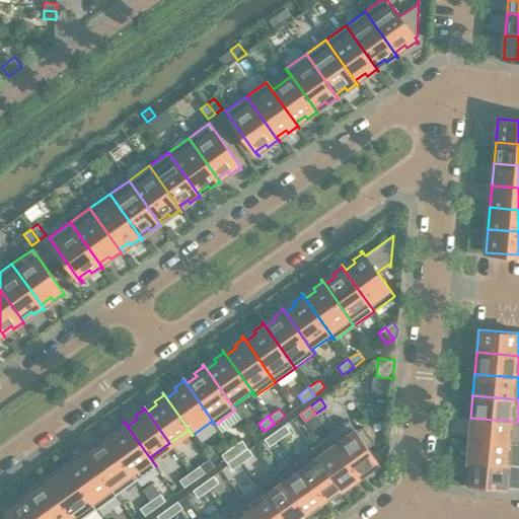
[(518,422),(470,418),(468,439),(518,443),(518,422)]
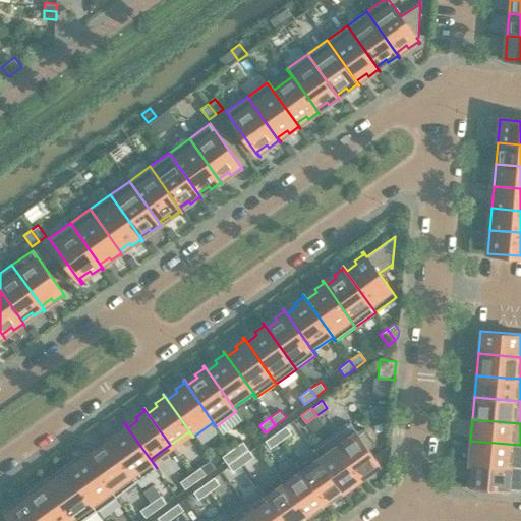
[(157,468),(123,422),(123,423),(124,425),(115,431),(117,435),(108,442),(104,437),(136,482),(157,468)]
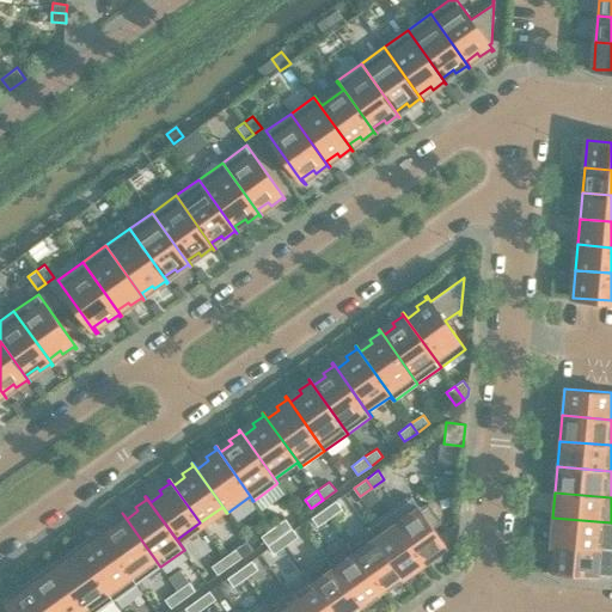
[(439,534),(433,527),(441,521),(429,503),(421,509),(411,496),(390,512),(426,563),(448,548),(447,545),(439,534)]
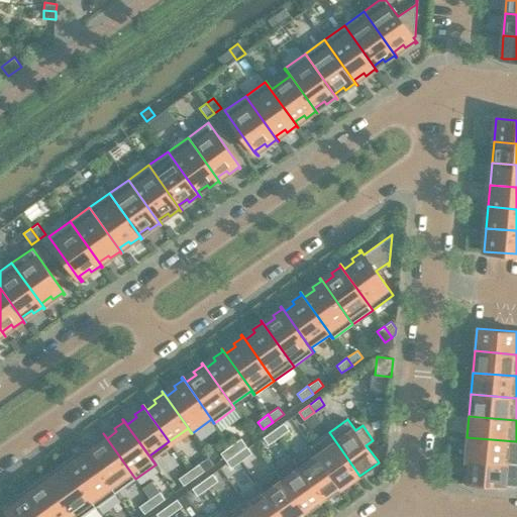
[(279,437),(289,430),(284,423),(274,430),(279,437)]
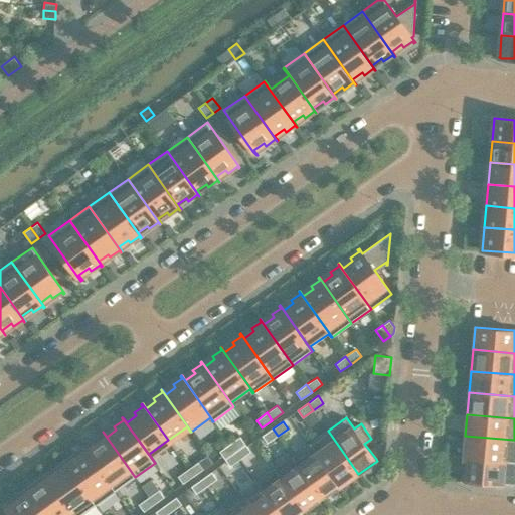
[(268,443),(278,436),(273,428),(262,436),(268,443)]
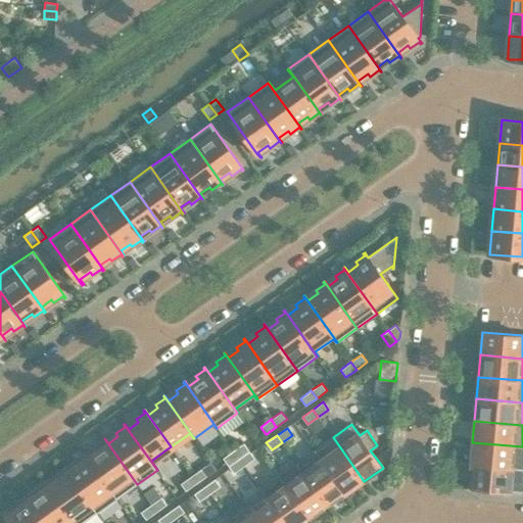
[(364,481),(333,437),(315,450),(346,494),(364,481)]
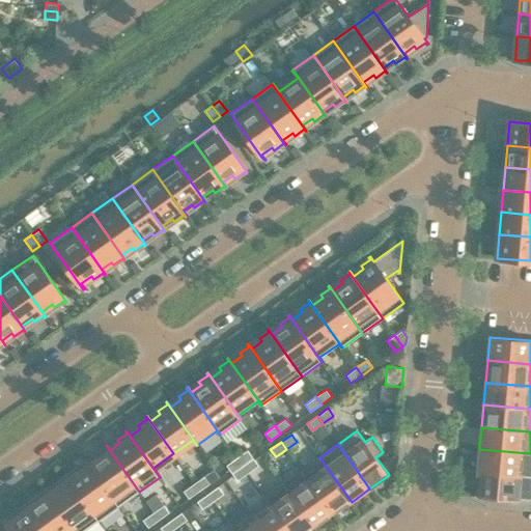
[(139,492),(106,445),(105,446),(107,448),(98,454),(100,457),(89,465),(86,459),(85,459),(119,506),(139,492)]
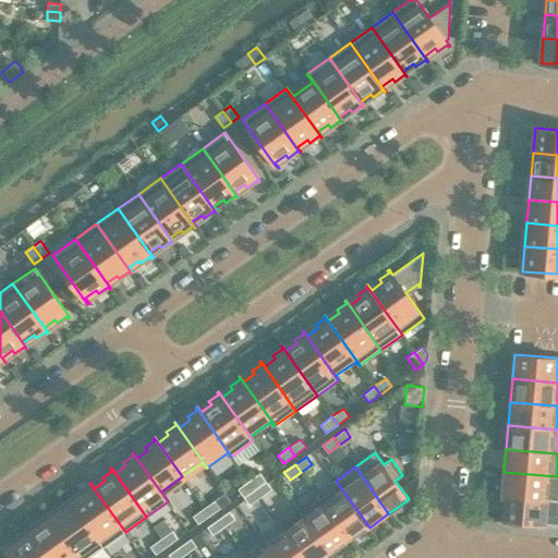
[(501,494),(501,495),(557,500),(557,476),(504,472),(502,493),(501,494)]
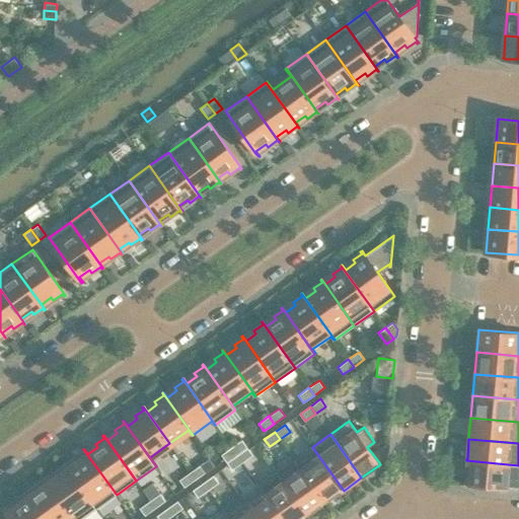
[(237,454),(247,447),(242,440),(231,447),(237,454)]
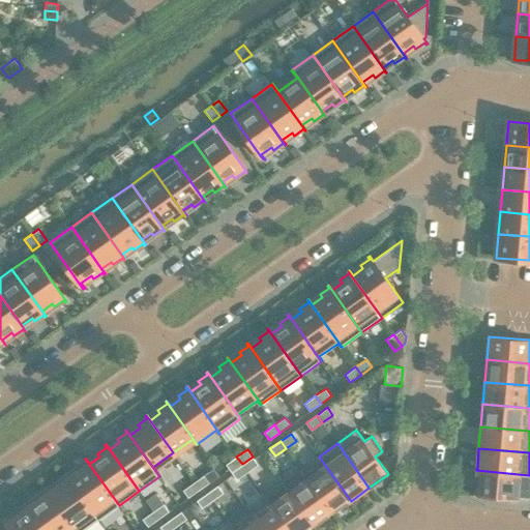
[(393,453),(380,463),(387,472),(392,468),(393,453)]
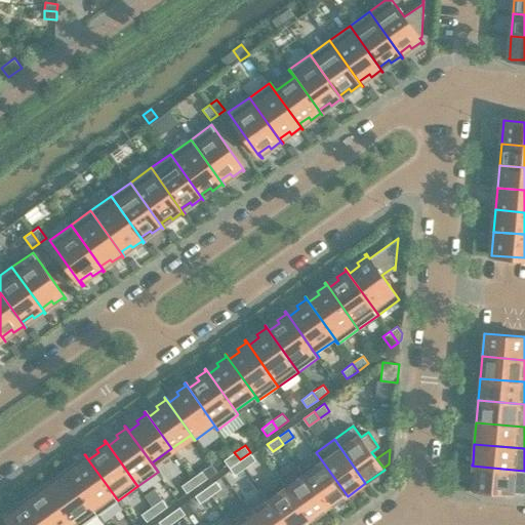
[(229,468),(240,459),(234,452),(224,460),(229,468)]
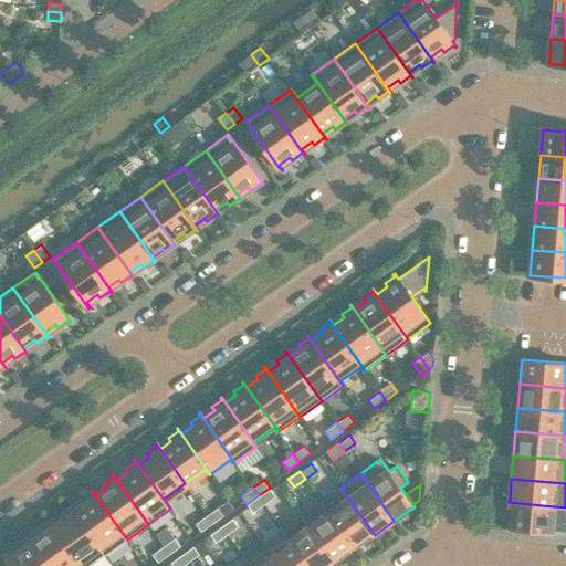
[(275,496),(272,491),(270,488),(259,495),(264,504),(275,496)]
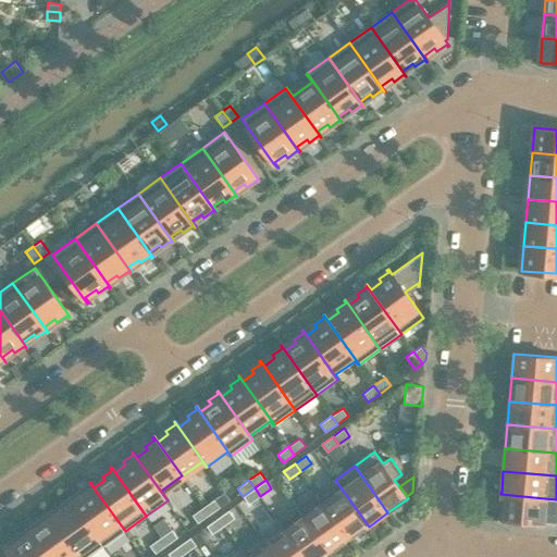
[(369,527),(335,480),(316,493),(348,539),(367,525),(368,527),(369,527)]
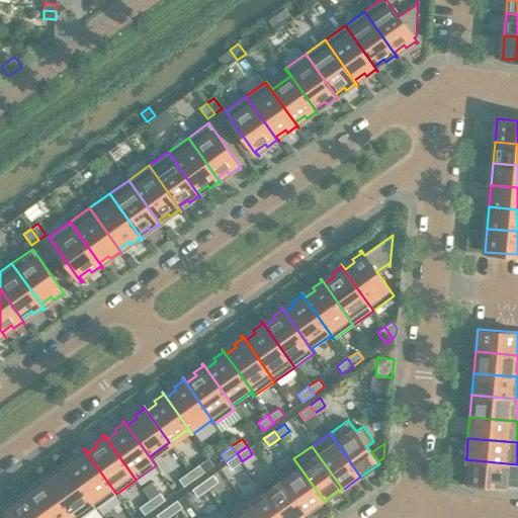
[(116,494),(83,448),(83,449),(84,451),(75,457),(77,460),(68,467),(64,462),(96,508),(116,494)]
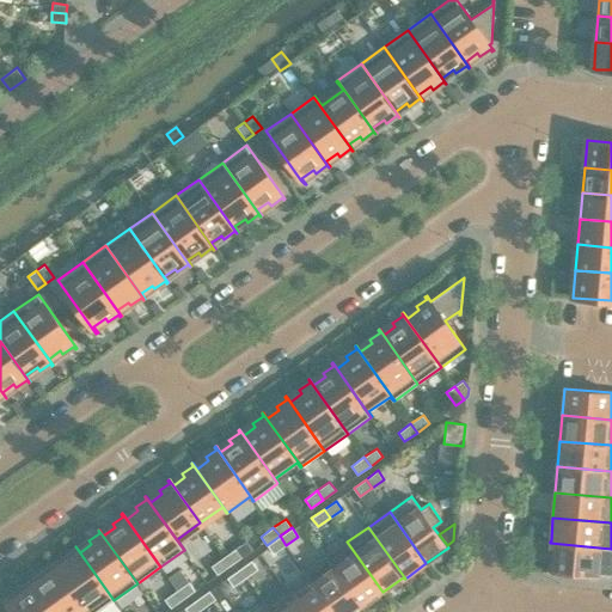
[(286,545),(280,536),(267,545),(274,554),(286,545)]
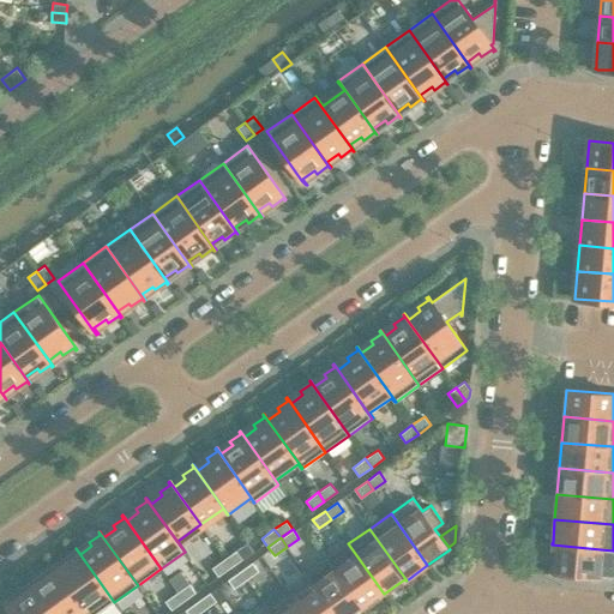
[(248,542),(236,551),(224,559),(230,567),(254,551),(248,542)]
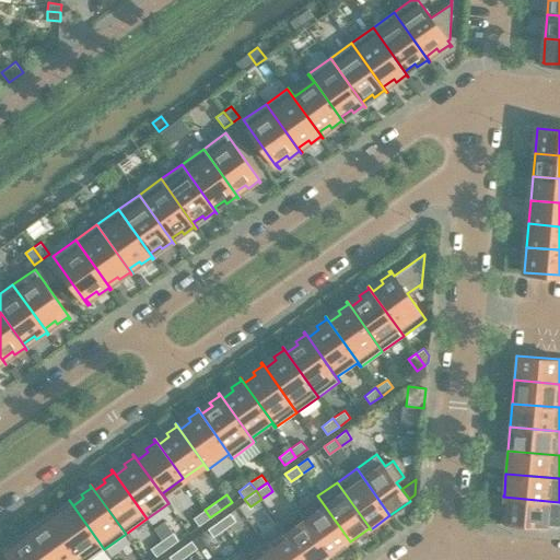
[(350,541),(317,496),(316,497),(324,506),(306,520),(299,509),(298,510),(331,556),(350,541)]
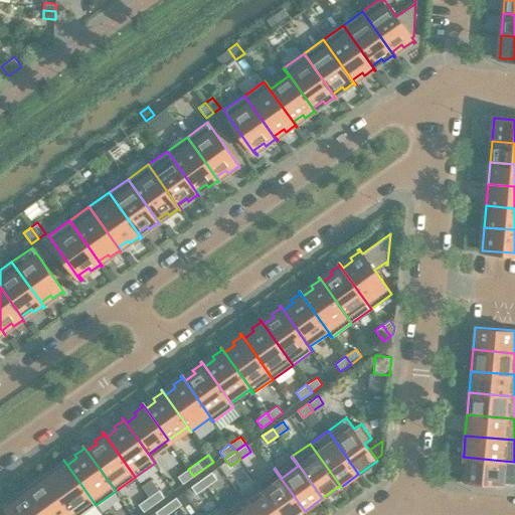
[(462,480),(462,481),(514,485),(514,472),(514,462),(463,457),(463,459),(464,459),(464,467),(462,480)]
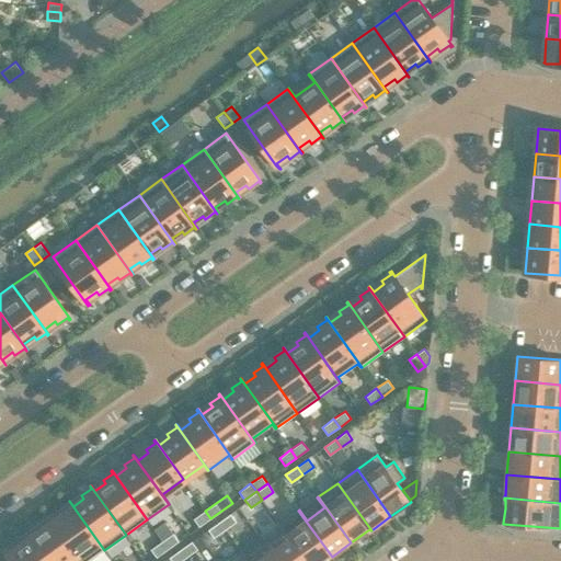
[(89,560),(104,550),(69,501),(68,502),(70,504),(60,511),(63,514),(52,522),(48,516),(47,516),(79,560),(89,560)]
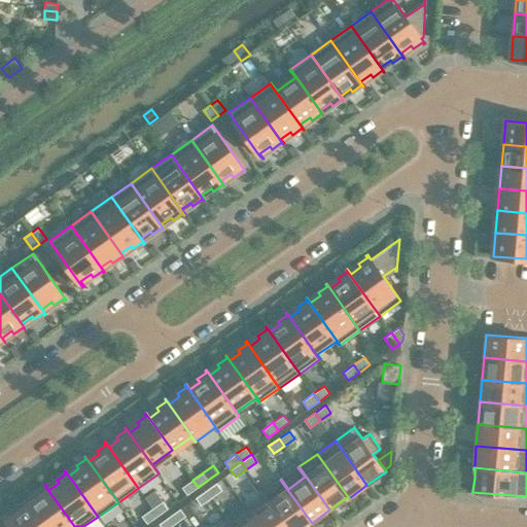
[(187,495),(198,487),(192,480),(182,487),(187,495)]
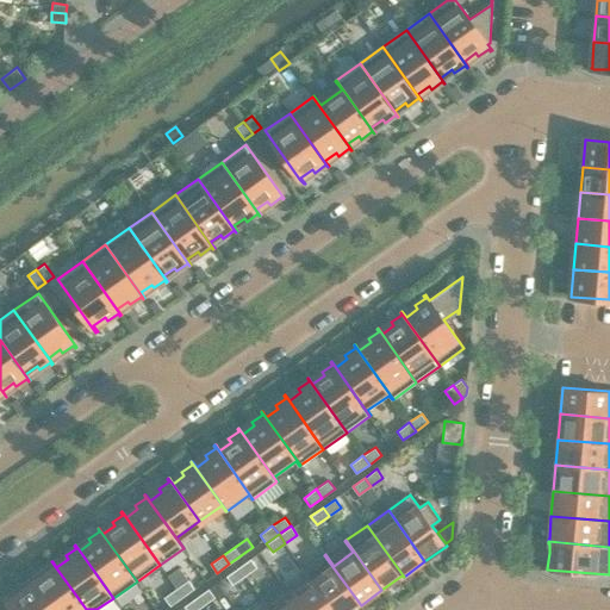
[(353,609),(361,605),(324,555),(304,571),(332,609),(353,609)]
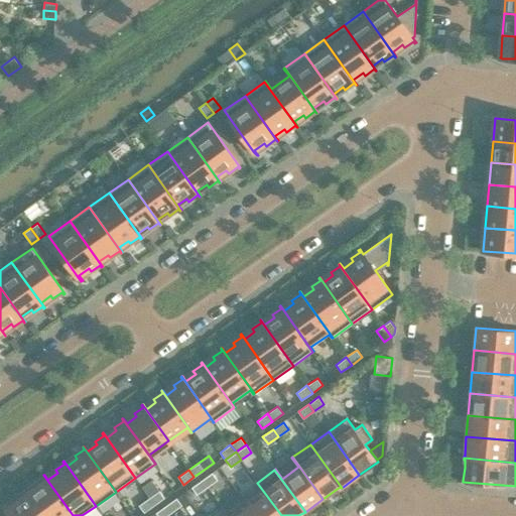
[(208,487),(218,480),(213,473),(202,480),(208,487)]
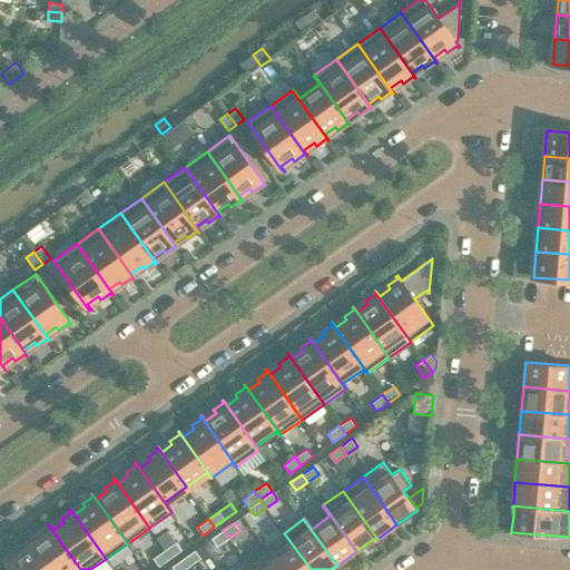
[(80,569),(48,524),(49,527),(39,534),(41,538),(31,544),(27,540),(47,569),(80,569)]
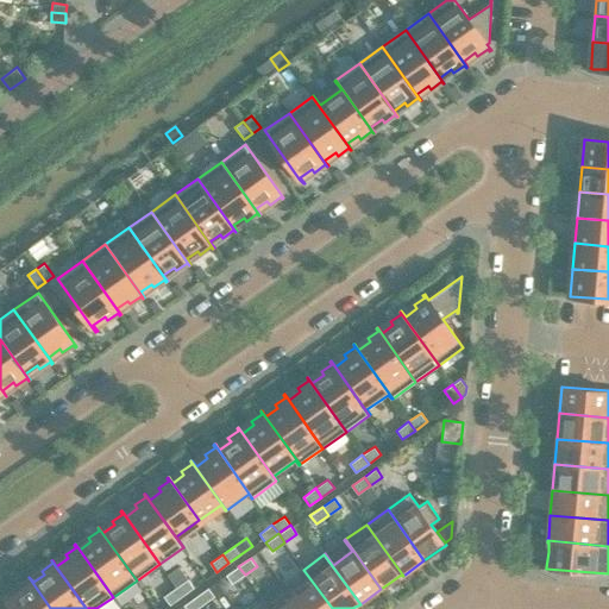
[(232,584),(245,575),(238,566),(226,576),(232,584)]
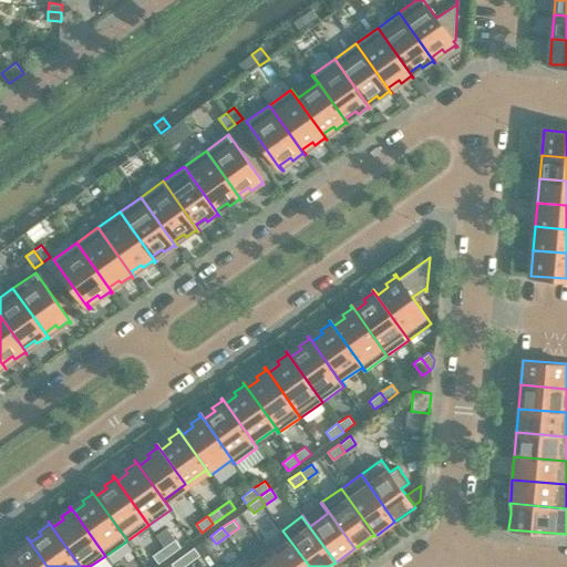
[(309,566),(282,531),(281,531),(289,540),(271,554),(267,547),(266,548),(279,566),(309,566)]
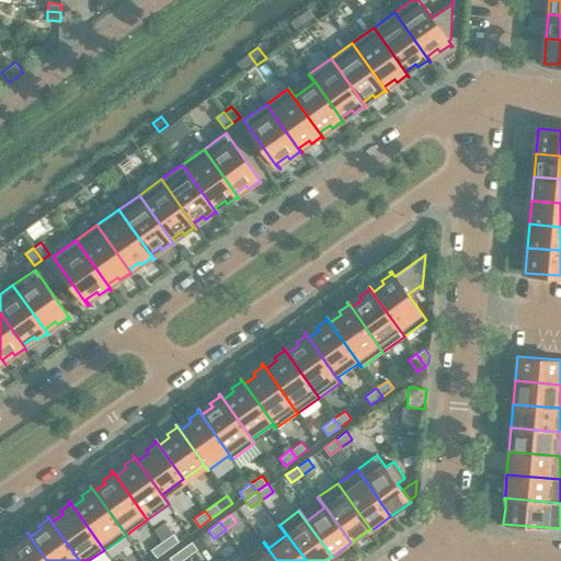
[(46,560),(26,531),(25,533),(27,534),(16,541),(20,545),(9,552),(4,547),(3,548),(12,560),(46,560)]
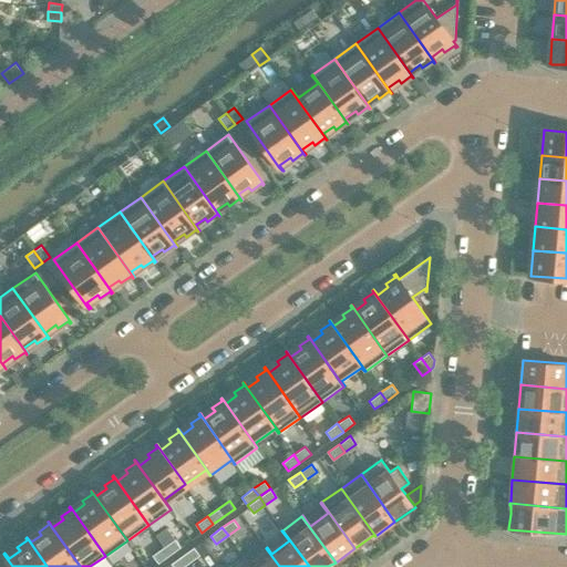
[(169,555),(181,547),(175,539),(164,547),(169,555)]
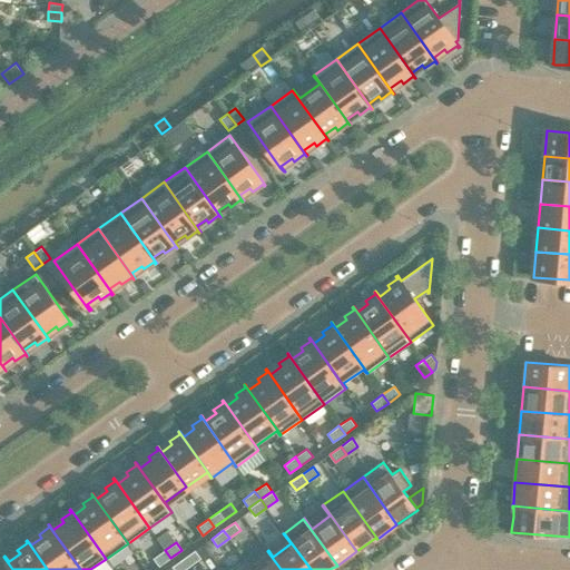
[(159,567),(170,558),(165,550),(154,558),(159,567)]
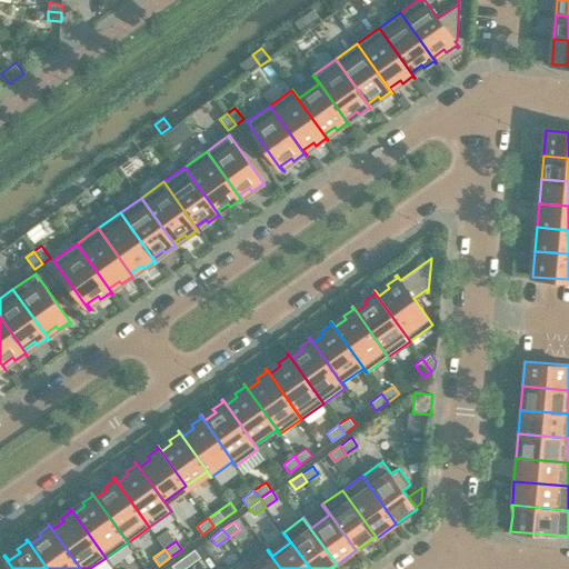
[(189,566),(200,557),(195,549),(183,558),(189,566)]
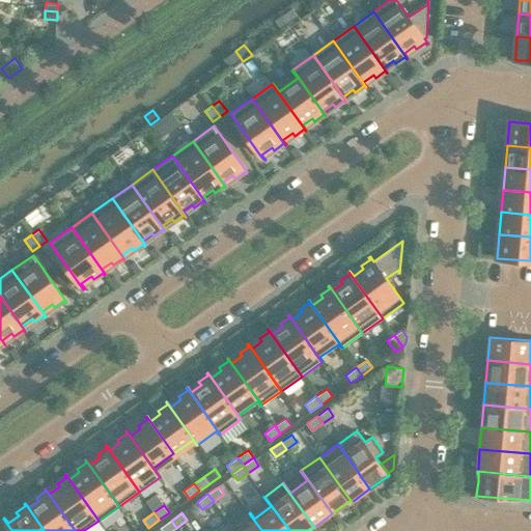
[(261,530),(249,513),(249,514),(232,526),(229,522),(228,523),(233,530),(261,530)]
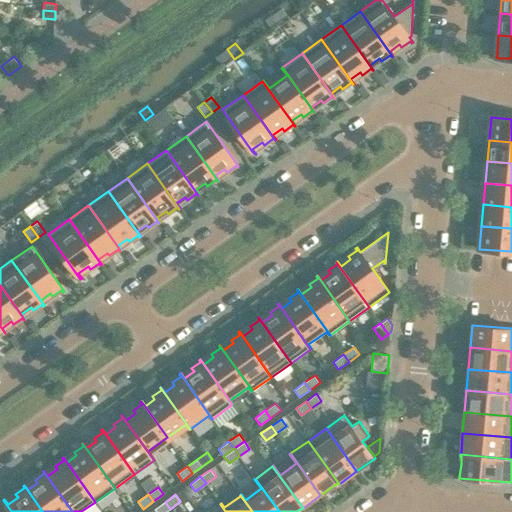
[(157,511),(165,511),(170,509),(165,502),(155,509),(157,511)]
